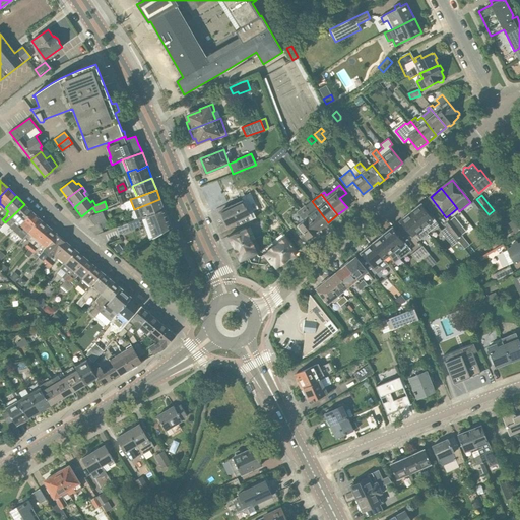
[(134,209),(138,219),(164,209),(159,199),(134,209)]
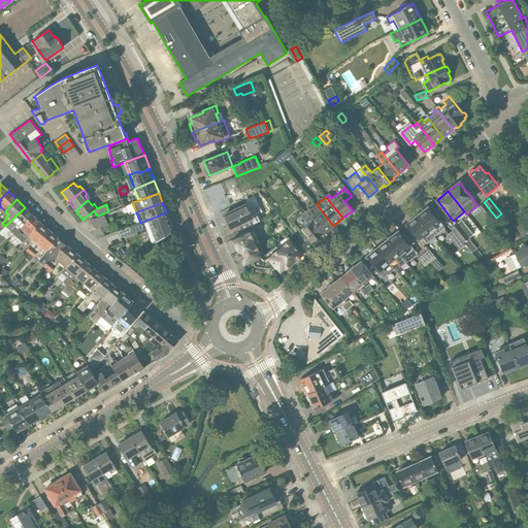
[(496,218),(484,202),(477,207),(493,226),(498,221),(496,218)]
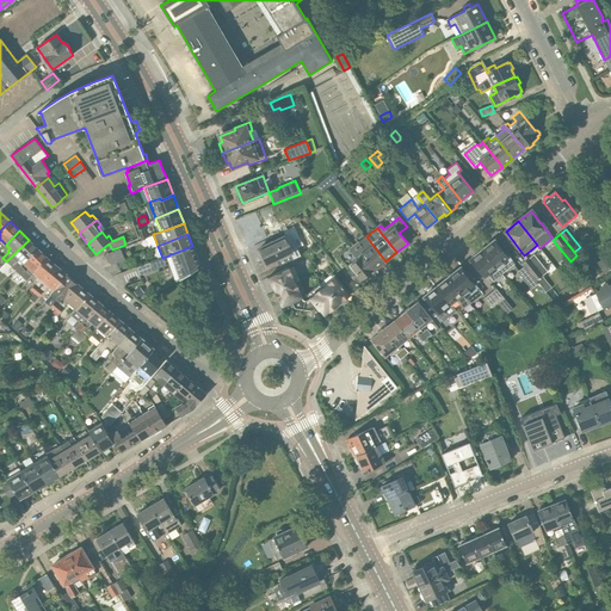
[(284,236),(259,248),(266,264),(277,259),(279,265),(300,255),(296,247),(290,250),(284,236)]
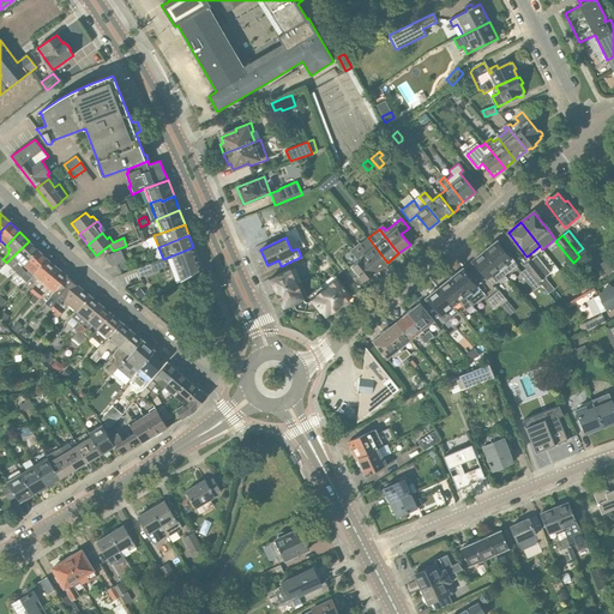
[(361,244),(356,247),(377,271),(387,263),(368,238),(361,244)]
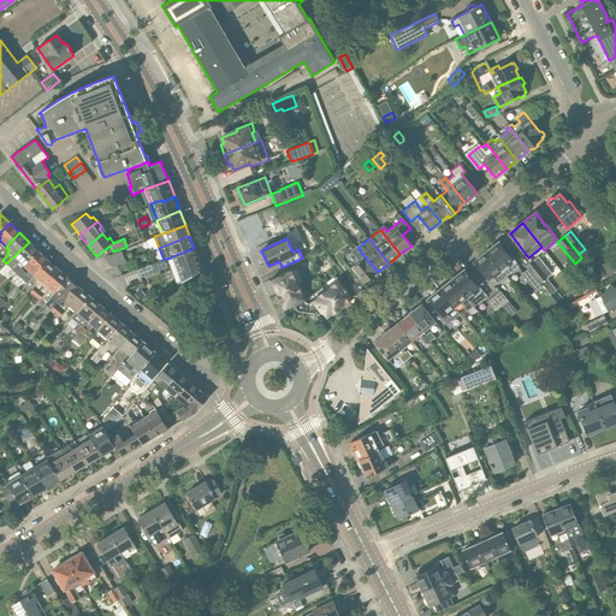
[(1,270),(0,270),(0,271),(4,274),(11,267),(15,264),(21,268),(37,250),(29,242),(6,264),(1,270)]
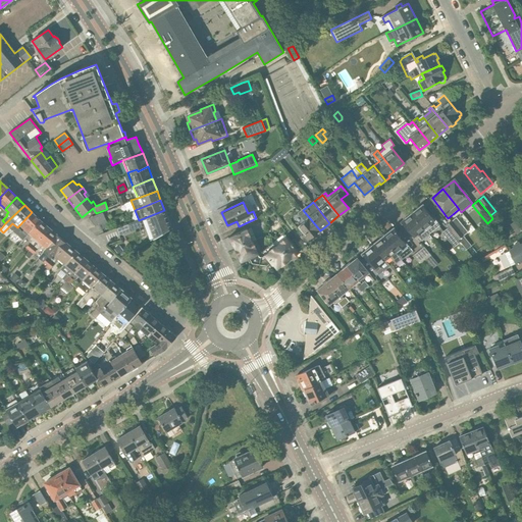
[(423,205),(412,214),(429,235),(439,226),(423,205)]
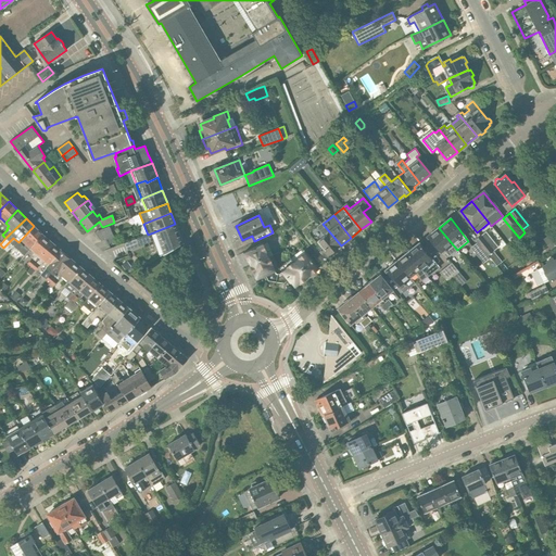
[(148,235),(124,243),(126,251),(159,238),(165,254),(182,243),(175,224),(148,235)]
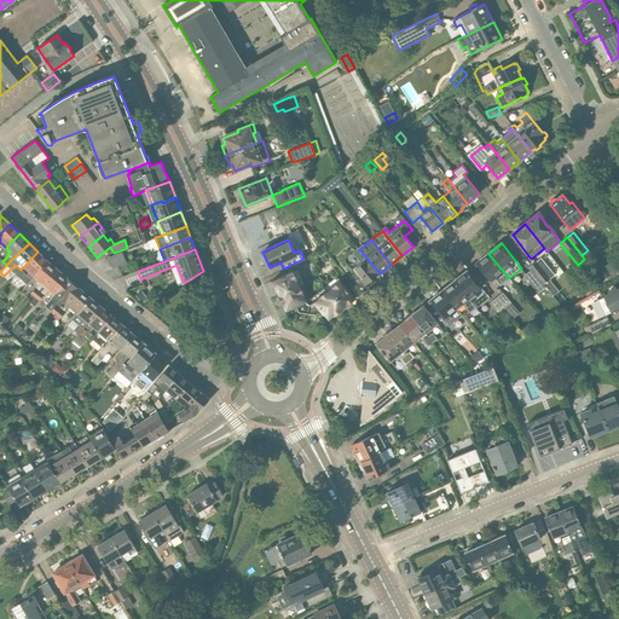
[(380,273),(359,249),(354,253),(362,261),(354,268),(362,278),(358,281),(363,287),(368,283),(369,285),(374,282),(372,279),(380,273)]
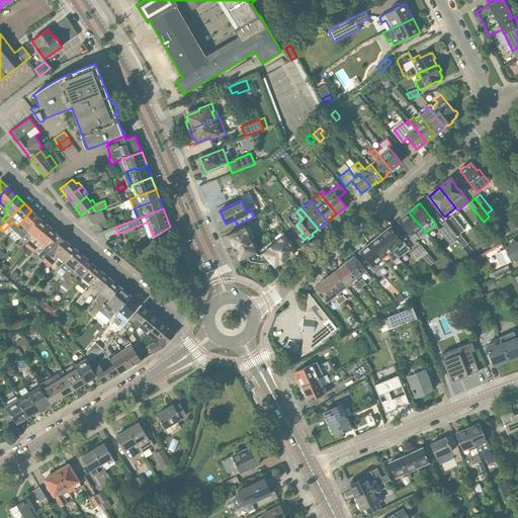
[(17,226),(13,230),(16,233),(18,231),(24,237),(29,231),(39,219),(31,210),(17,226)]
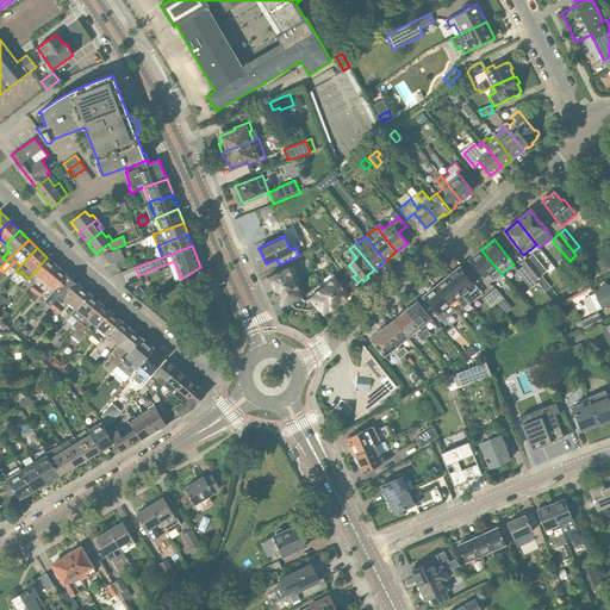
[(502,274),(481,250),(470,260),(489,285),(502,274)]
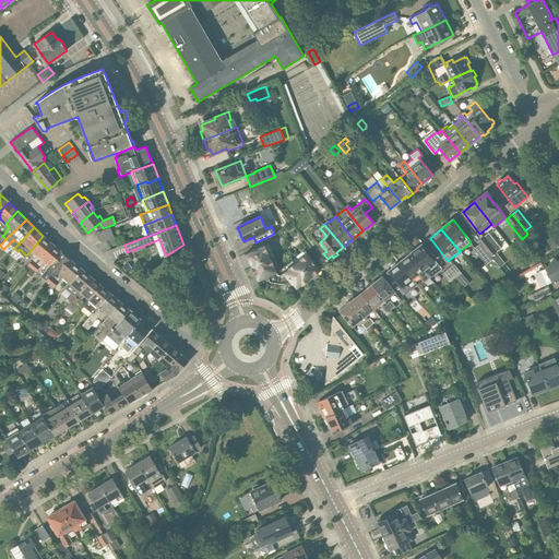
[(113,234),(99,239),(103,242),(108,240),(115,238),(113,234)]
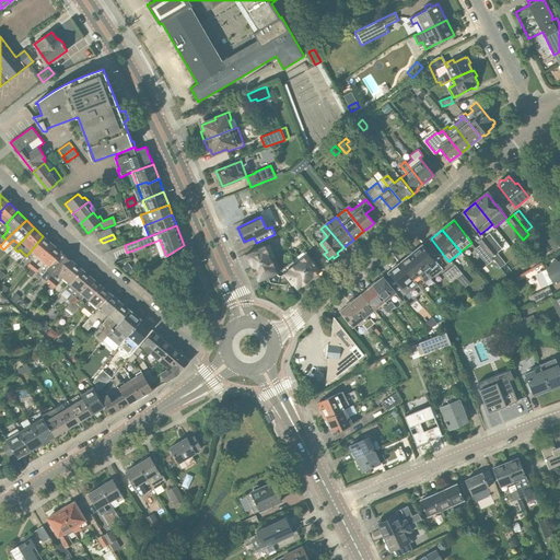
[(33,258),(27,265),(32,269),(53,244),(43,236),(32,249),(36,254),(33,258)]
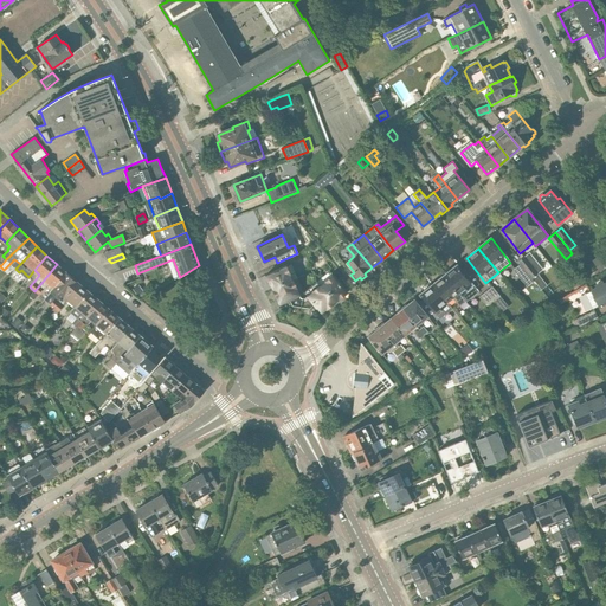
[(524,257),(519,262),(520,264),(528,275),(533,281),(536,284),(541,290),(548,285),(542,279),(524,257)]
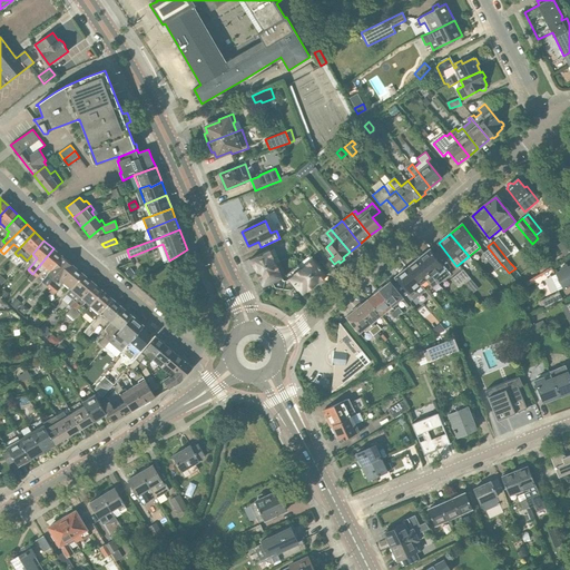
[(569,242),(560,247),(563,254),(569,249),(569,242)]
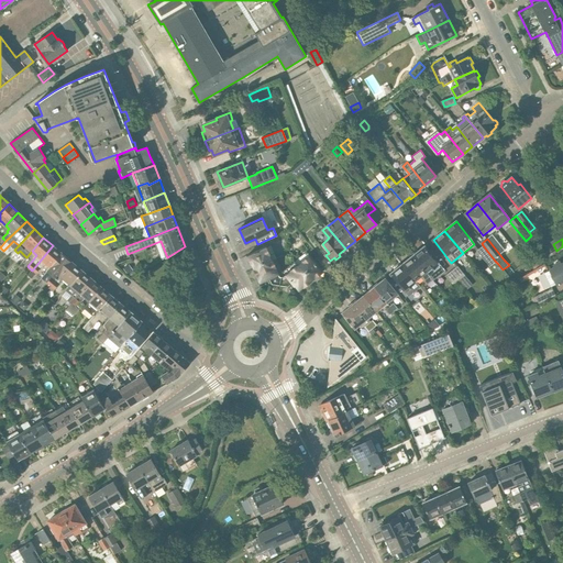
[(53,245),(32,271),(28,275),(32,278),(36,274),(35,273),(41,266),(42,267),(45,264),(50,267),(63,254),(53,245)]
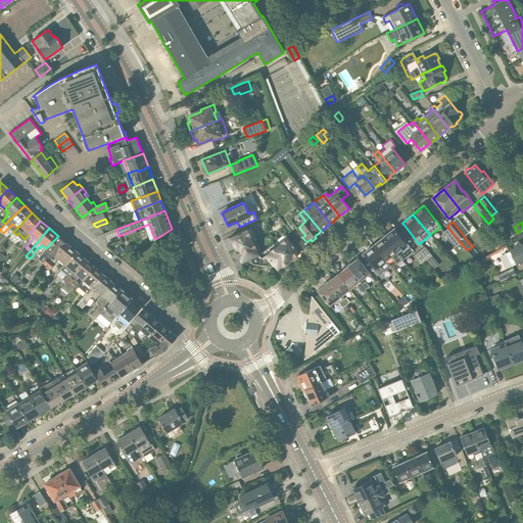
[(456,237),(448,228),(443,232),(450,242),(456,237)]
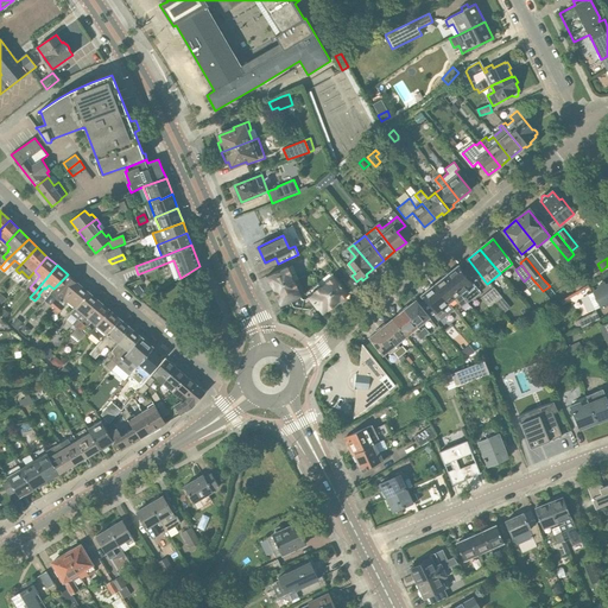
[(286,266),(266,277),(273,291),(293,282),(286,266)]
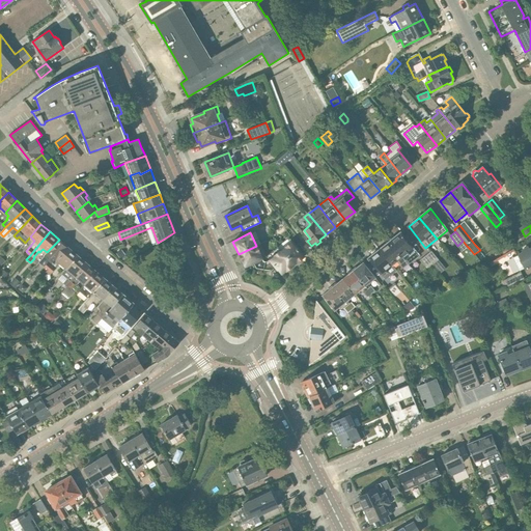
[(400,232),(390,241),(407,262),(418,253),(400,232)]
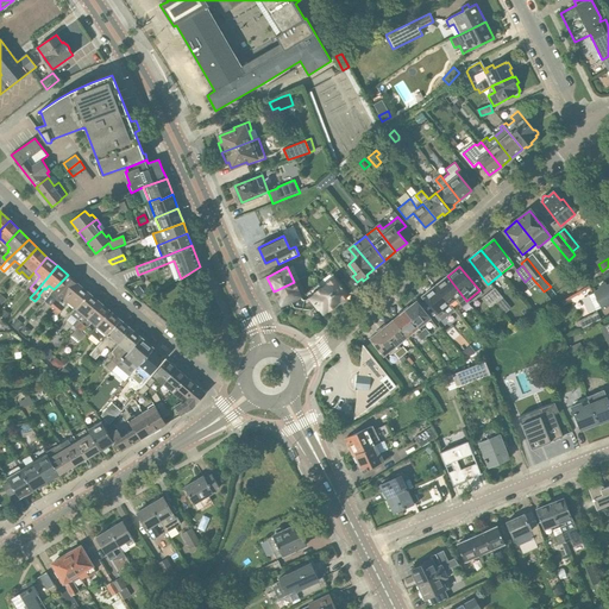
[(582,276),(588,284),(594,281),(586,272),(582,276)]
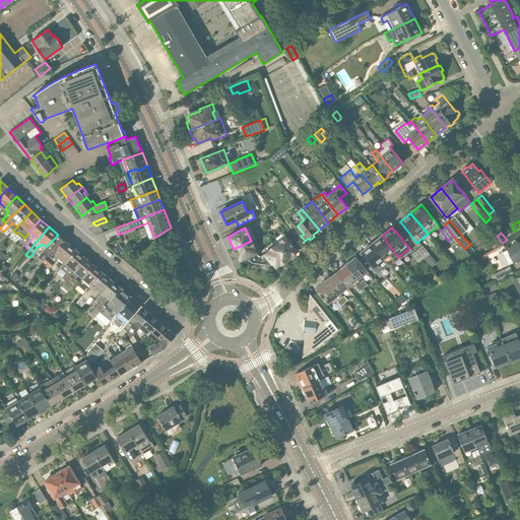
[(58,235),(46,247),(43,251),(48,255),(43,261),(46,264),(51,259),(55,255),(66,242),(58,235)]
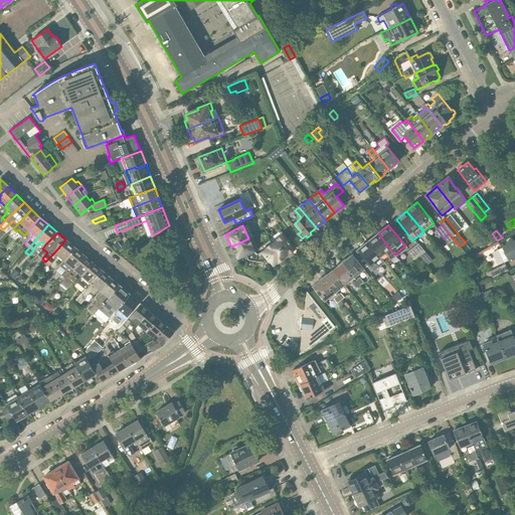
[(282,232),(274,239),(286,256),(295,248),(282,232)]
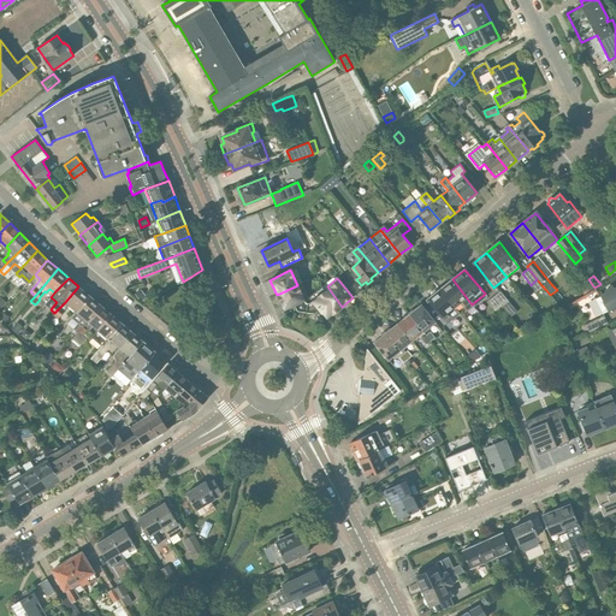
[(473,306),(472,304),(452,279),(439,290),(454,308),(460,303),(467,312),(473,306)]
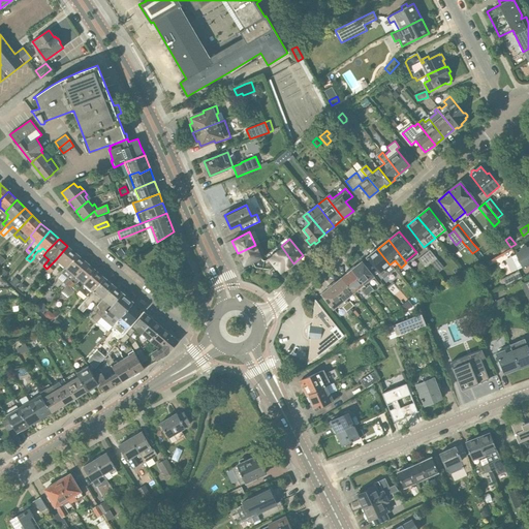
[(255,245),(238,253),(242,260),(244,267),(247,265),(253,261),(255,266),(265,268),(266,260),(262,260),(255,245)]
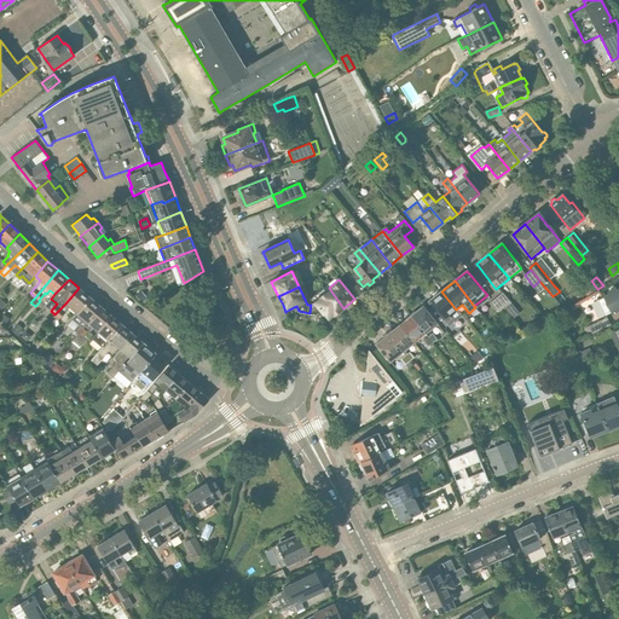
[(618,289),(618,290),(618,287),(611,289),(612,293),(599,300),(606,314),(612,311),(613,313),(618,310),(618,289)]
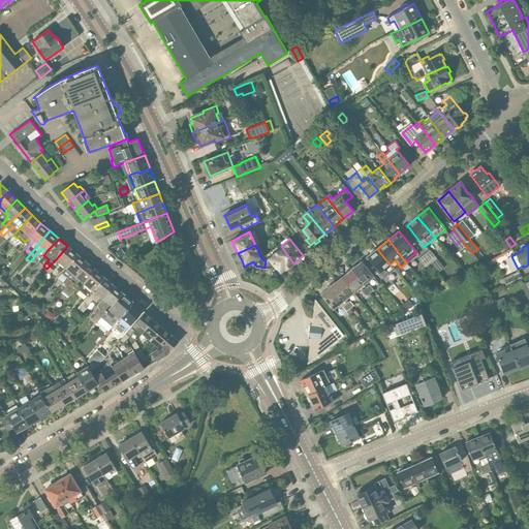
[(56,259),(52,263),(56,268),(60,262),(66,269),(78,255),(67,246),(56,259)]
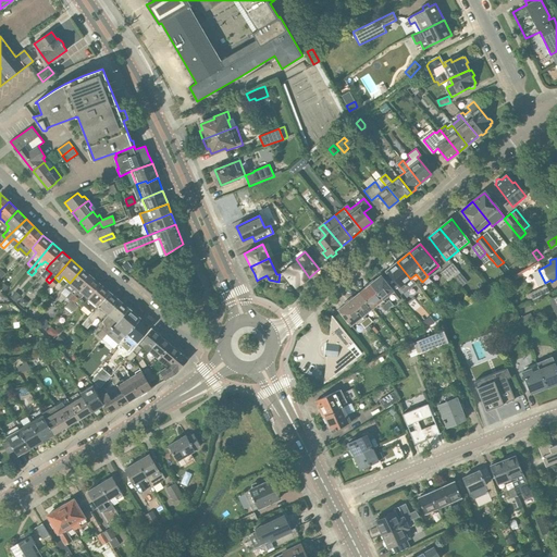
[(309,277),(296,259),(281,271),(280,274),(279,282),(285,283),(289,280),(294,285),(296,288),(309,277)]
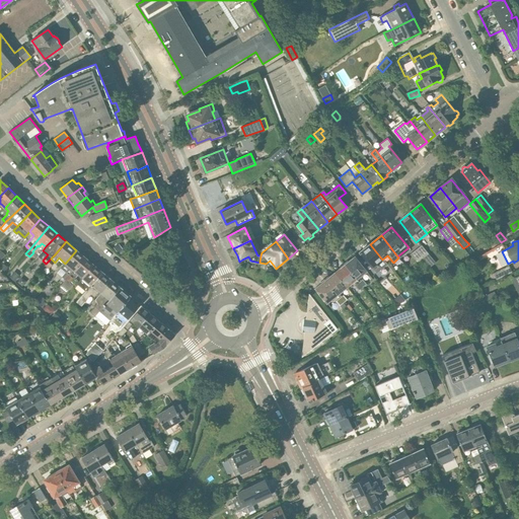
[(118,244),(113,247),(117,253),(122,249),(118,244)]
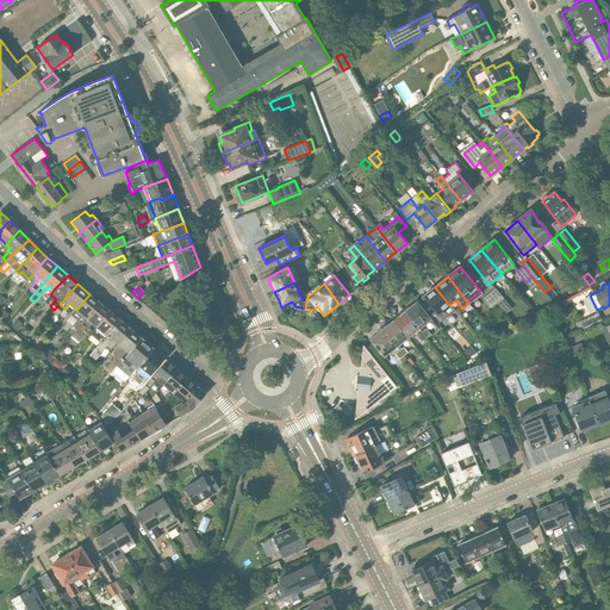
[(449,305),(435,287),(423,297),(442,321),(449,316),(449,317),(455,311),(449,305)]
